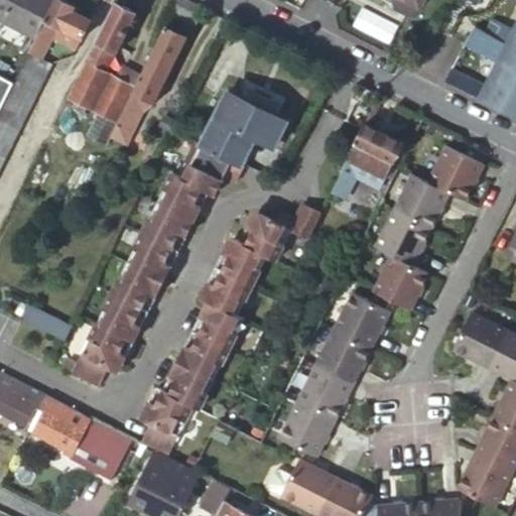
[(52,0),(35,36),(0,108),(0,159),(3,161),(50,67),(40,61),(50,41),(56,30),(80,41),(81,41),(90,22),(86,20),(76,15),(78,11),(72,8),(74,5),(61,0),(52,0)]
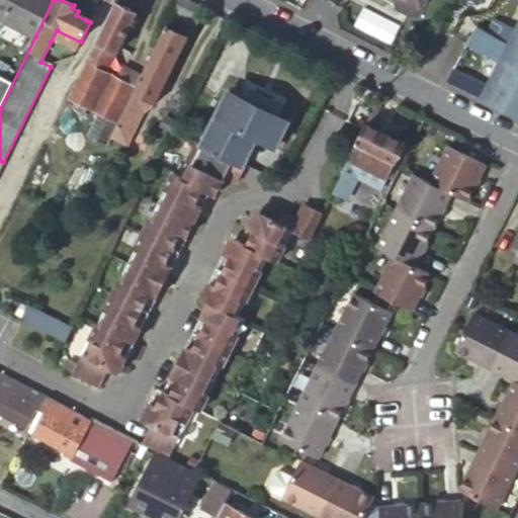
[(0,0),(0,17),(35,36),(53,0),(0,0)]
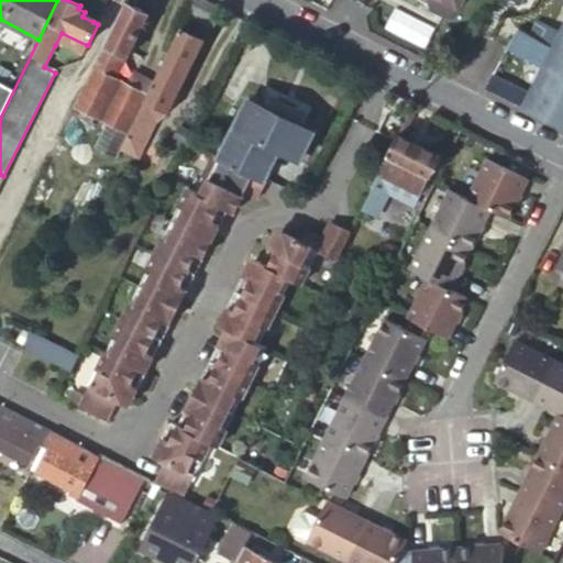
[(212,23),(221,8),(206,0),(195,0),(189,12),(212,23)]
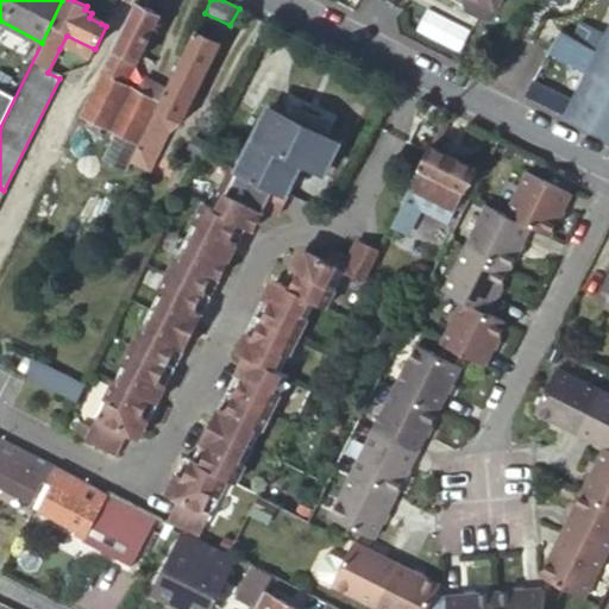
[(463,0),(463,1),(465,7),(483,16),(488,13),(490,8),(494,11),(498,0),(463,0)]
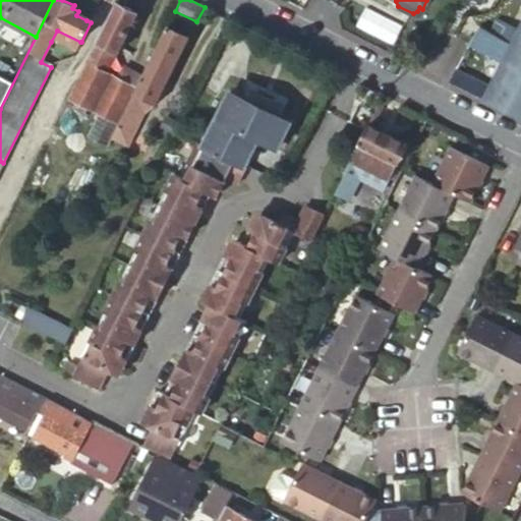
[(117,3),(98,41),(118,52),(138,13),(117,3)]
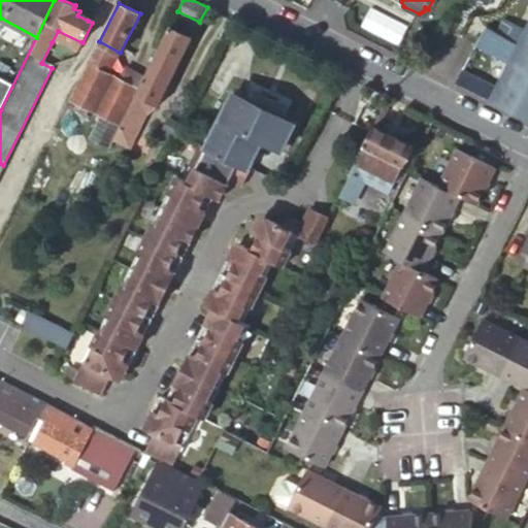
[(527,32),(527,33),(503,21),(496,33),(484,27),(473,46),(486,53),(510,66),(497,91),(460,72),(454,85),(480,98),(527,121),(527,32)]
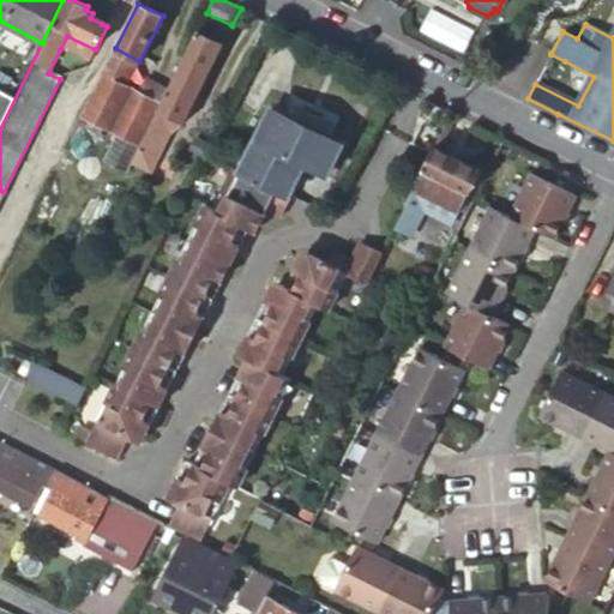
[(222,47),(196,34),(168,90),(161,102),(157,110),(181,124),(222,47)]
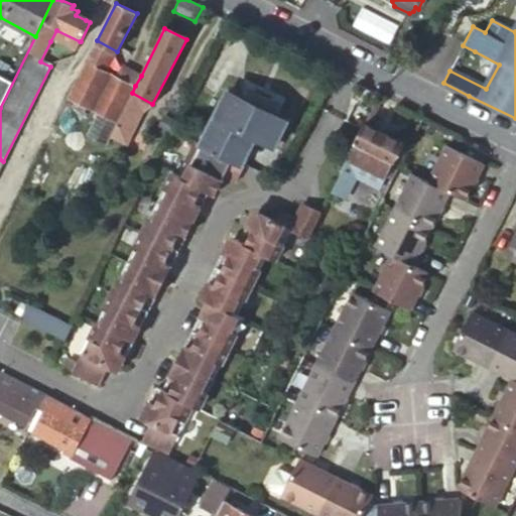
[(75,52),(80,41),(56,30),(50,41),(75,52)]
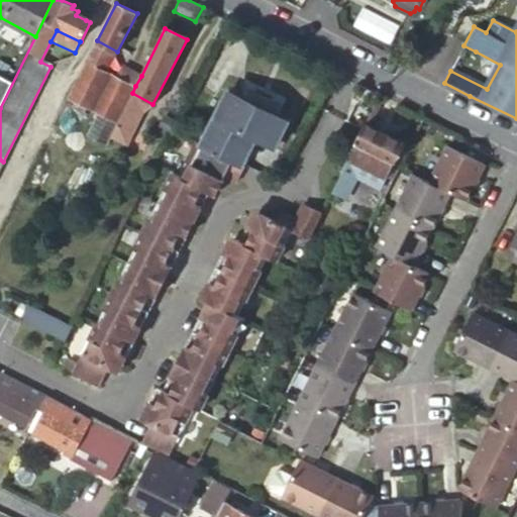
[(97,40),(87,62),(105,71),(117,52),(97,40)]
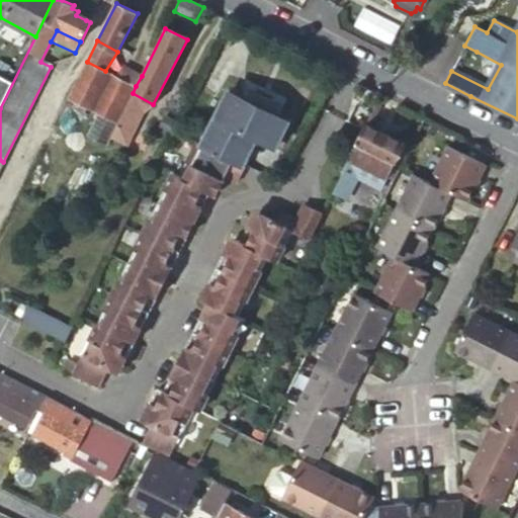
[(86,108),(116,124),(126,104),(133,93),(136,86),(117,77),(105,71),(87,62),(68,99),(75,102),(73,108),(83,113),(86,108)]
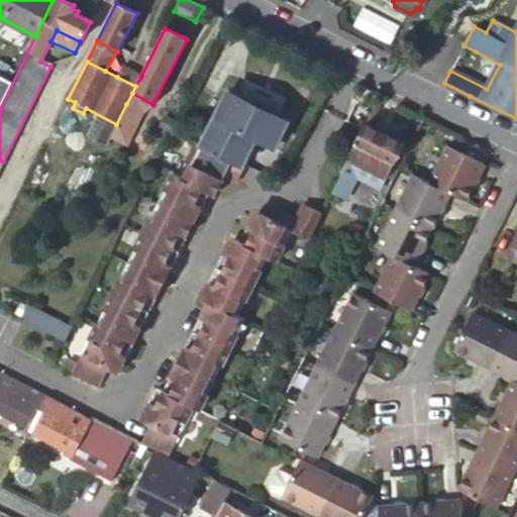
[(123,67),(117,77),(135,86),(141,76),(123,67)]
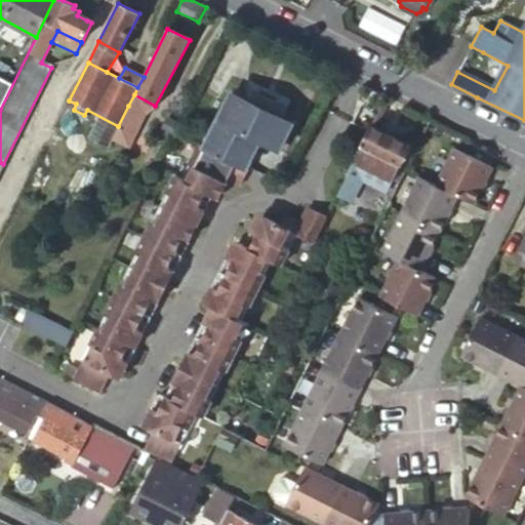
[(0,109),(12,84),(0,77),(0,109)]
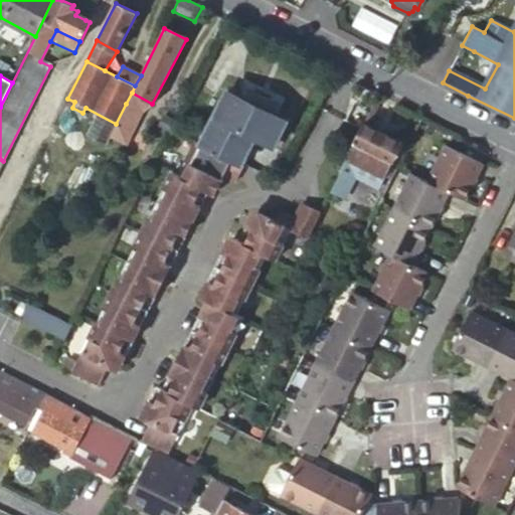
[(232,92),(204,144),(242,164),(254,140),(274,149),(288,120),(232,92)]
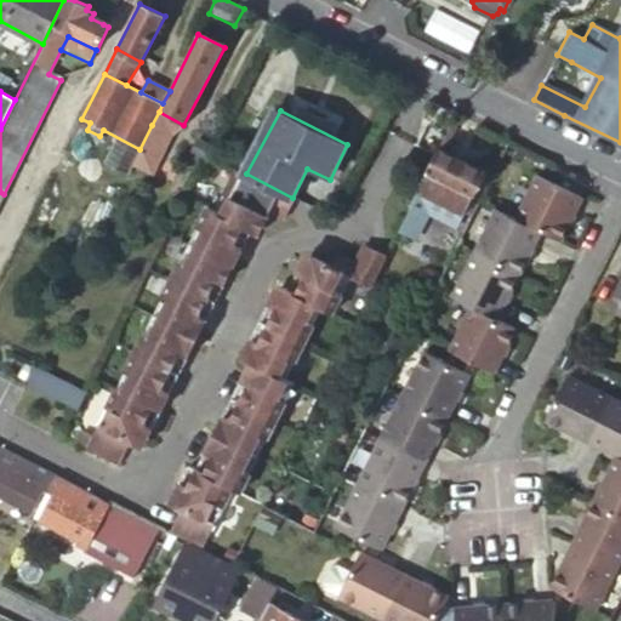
[(152,125),(140,149),(159,158),(170,137),(183,125),(159,112),(152,125)]
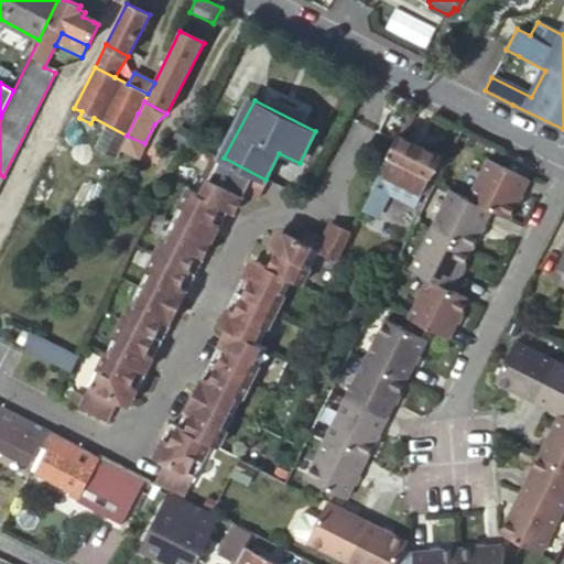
[(137,159),(144,143),(127,136),(119,150),(137,159)]
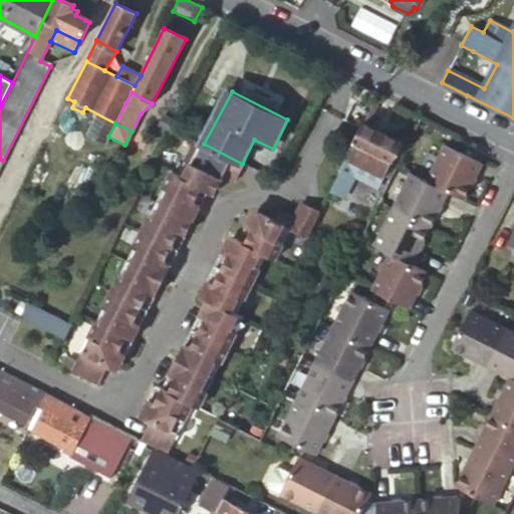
[(362,129),(349,156),(345,163),(383,181),(401,148),(362,129)]
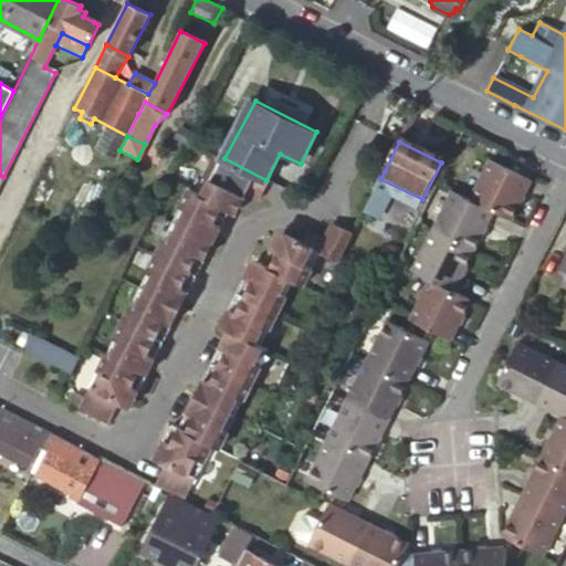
[(250,198),(262,203),(272,182),(266,180),(224,158),(218,155),(207,177),(197,173),(187,191),(231,213),(240,218),(250,198)]
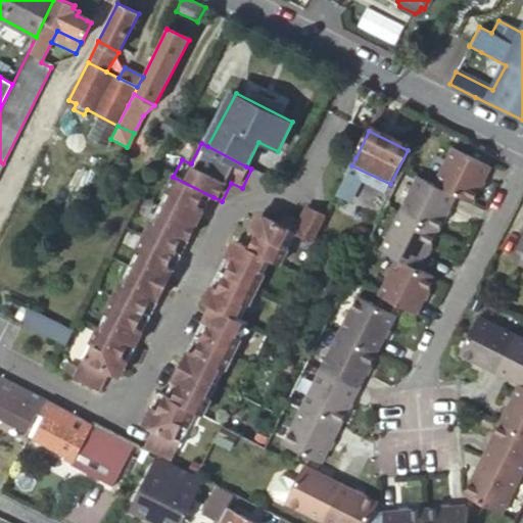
[(449,149),(431,186),(452,196),(468,204),(486,169),(449,149)]
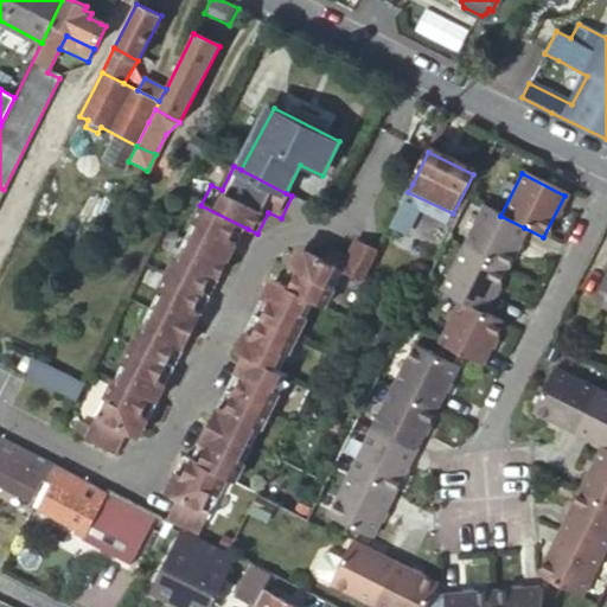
[(453,213),(408,192),(400,209),(409,212),(411,208),(446,225),(453,213)]
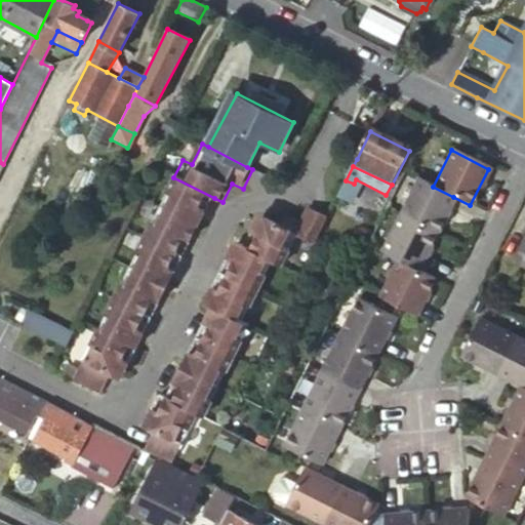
[(214,198),(173,177),(159,207),(199,228),(214,198)]
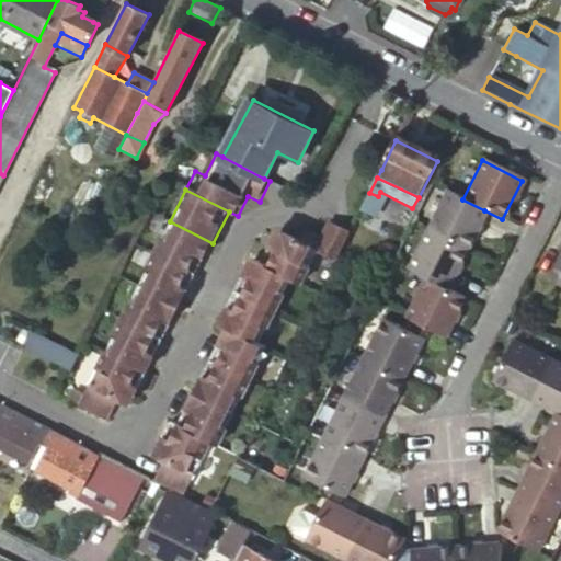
[(484,210),(462,199),(443,191),(403,270),(422,279),(444,289),(484,210)]
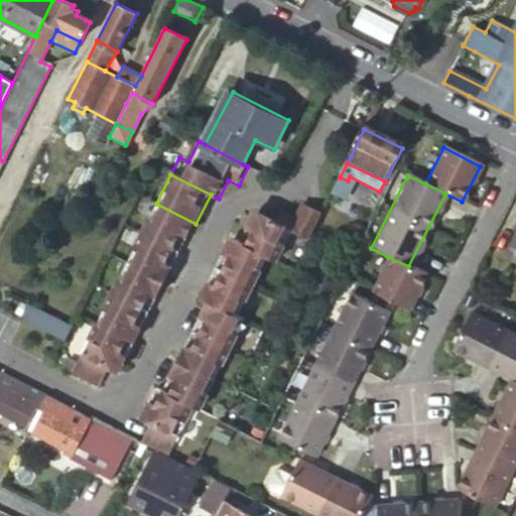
[(196,224),(156,204),(140,234),(180,253),(196,224)]
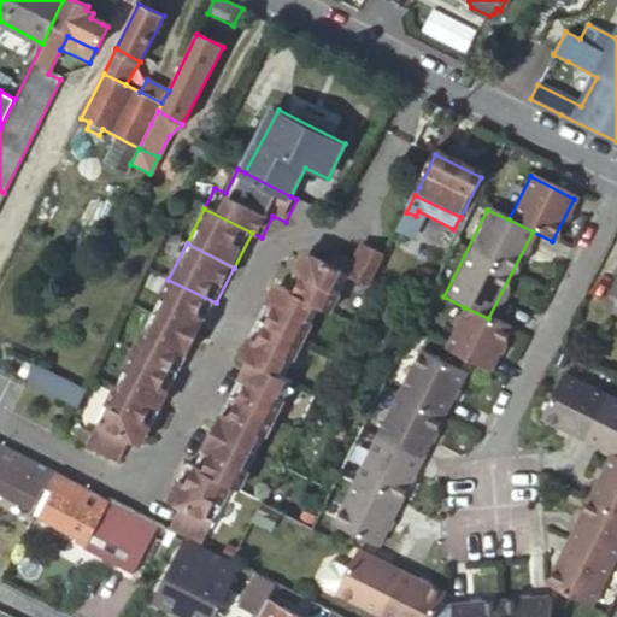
[(359,263),(352,278),(368,287),(386,256),(364,244),(354,260),(359,263)]
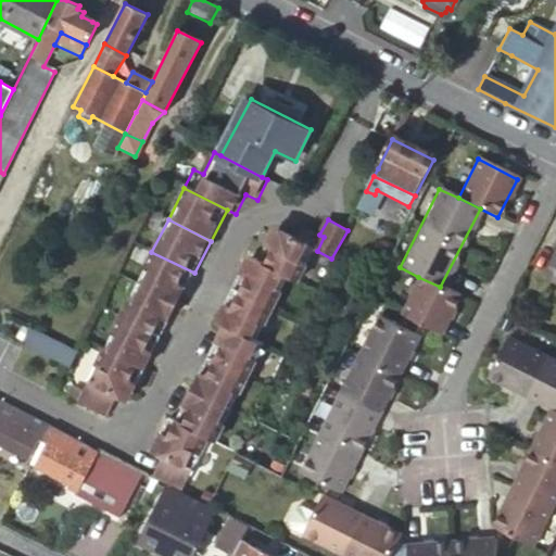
[(290,276),(301,281),(317,251),(324,237),(319,235),(318,235),(304,226),(298,239),(278,228),(276,229),(261,261),(286,274),(290,276)]
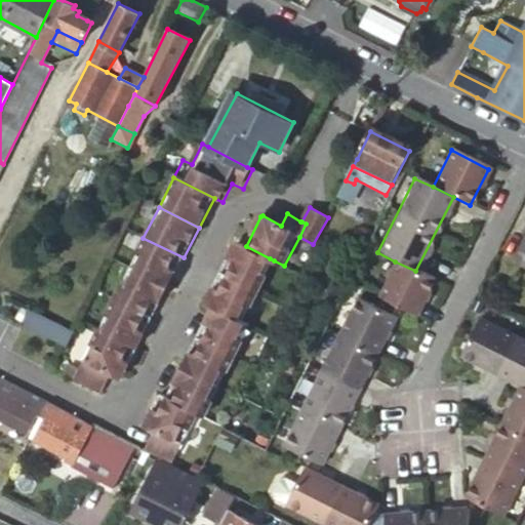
[(524,230),(511,260),(524,267),(524,230)]
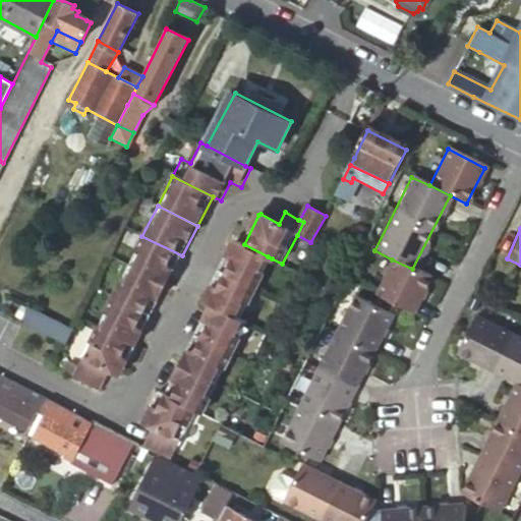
[(182,255),(141,236),(126,267),(166,287),(182,255)]
